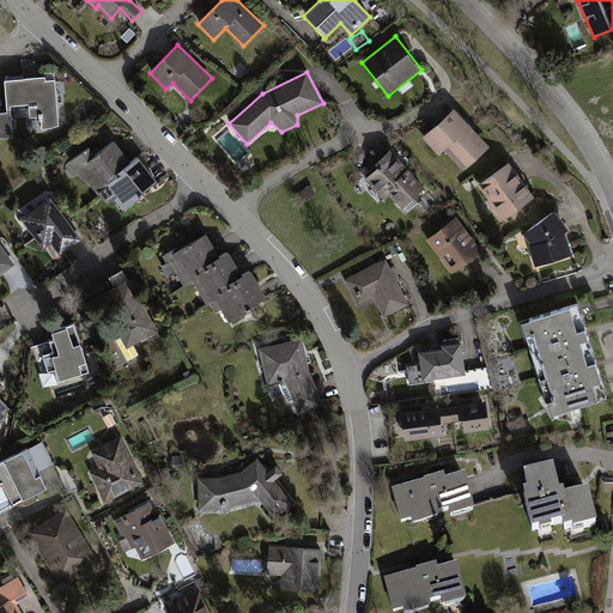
[(0,138),(13,138),(11,105),(30,104),(31,117),(41,116),(42,129),(52,128),(60,126),(56,79),(47,80),(46,77),(5,80),(7,111),(0,111),(0,138)]
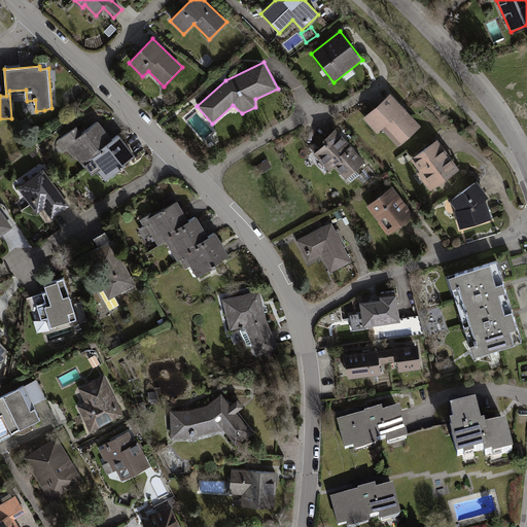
[(390,93),(363,118),(378,133),(382,129),(400,146),(421,126),(390,93)]
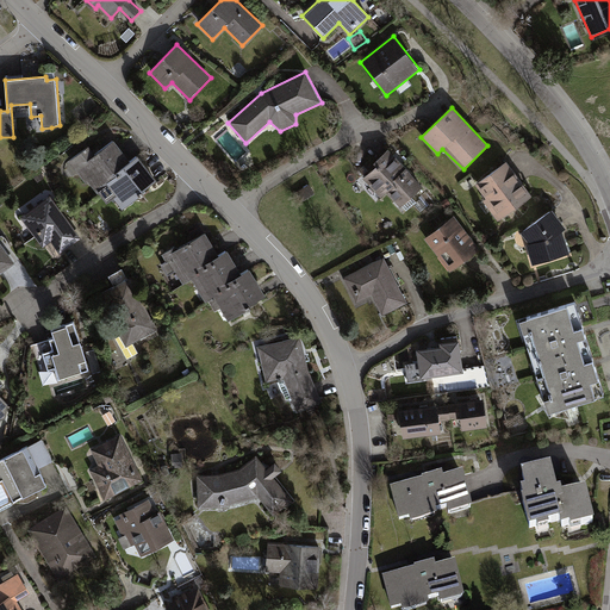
[(89,145),(68,161),(86,185),(89,182),(98,194),(100,193),(107,204),(114,199),(123,211),(143,194),(142,193),(159,180),(139,155),(132,161),(114,138),(95,154),(89,145)]
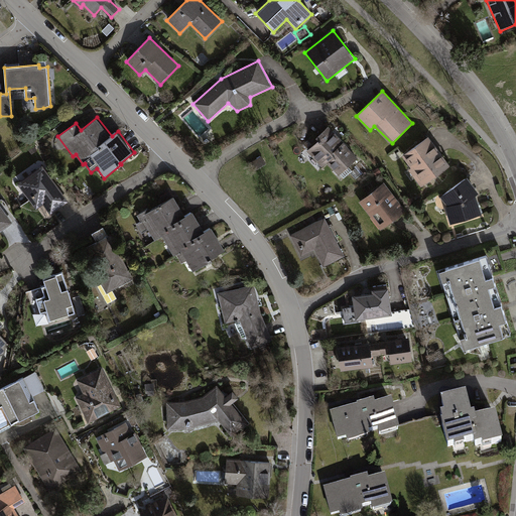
[(359,159),(329,126),(315,138),(318,140),(306,151),(321,167),(327,163),(340,177),(359,159)]
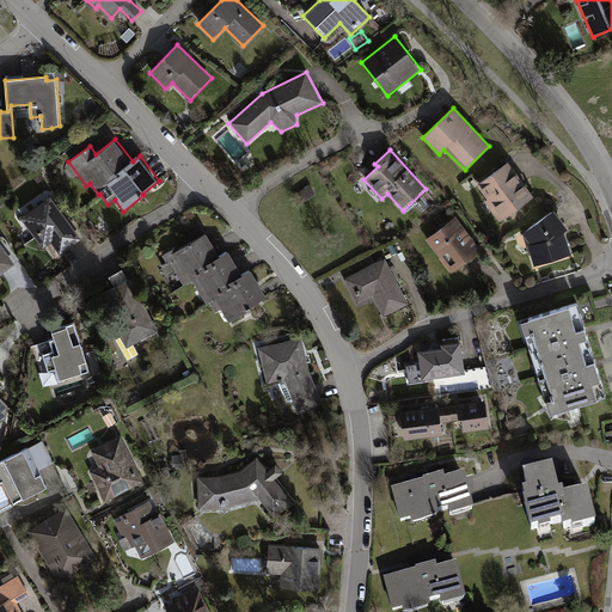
[(508,163),(477,185),(487,199),(484,201),(500,222),(534,197),(508,163)]
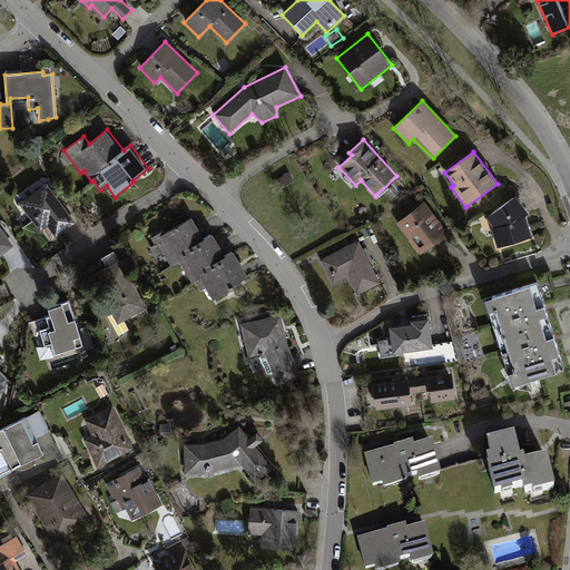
[(76,223),(47,183),(19,203),(40,232),(48,226),(56,237),(76,223)]
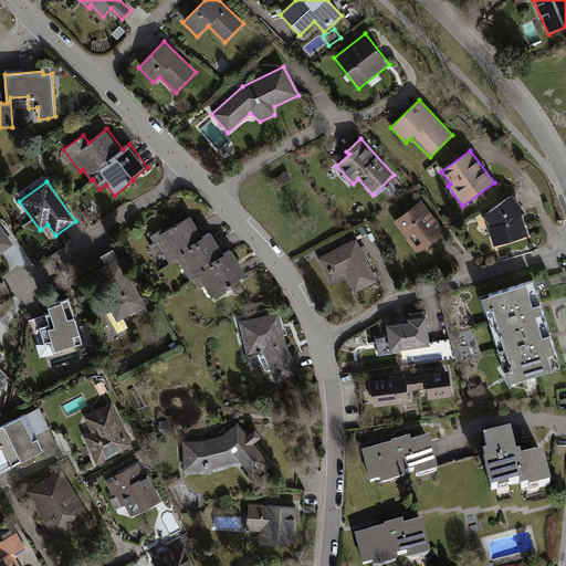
[(526,212),(512,195),(483,217),(491,227),(489,228),(494,247),(530,237),(523,215),(526,212)]
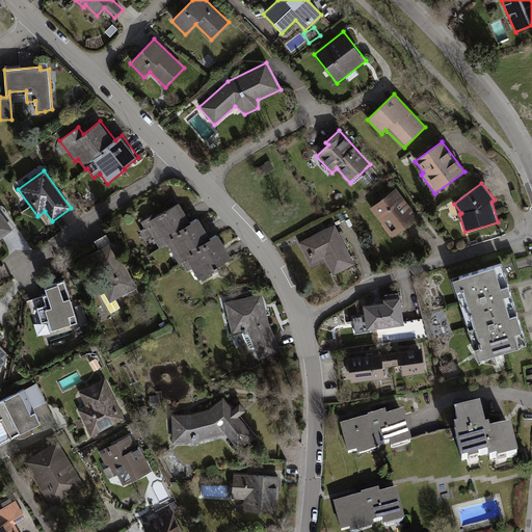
[(396,188),(370,208),(393,237),(419,217),(396,188)]
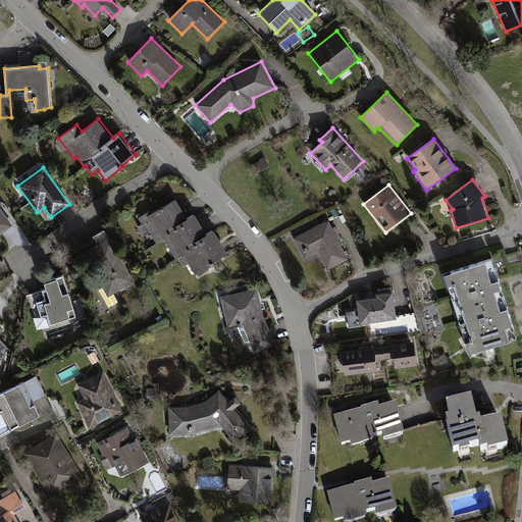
[(152,209),(138,217),(141,223),(138,226),(144,237),(151,232),(157,244),(165,239),(177,259),(180,257),(186,265),(190,262),(197,273),(229,254),(215,230),(208,235),(196,214),(189,218),(177,198),(154,212),(152,209)]
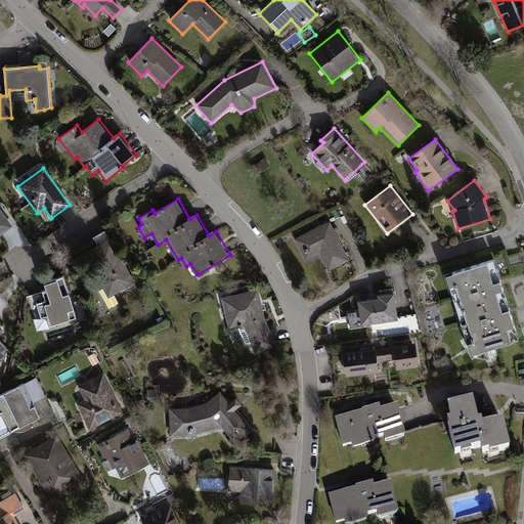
[(0,235),(13,227),(0,208),(0,235)]
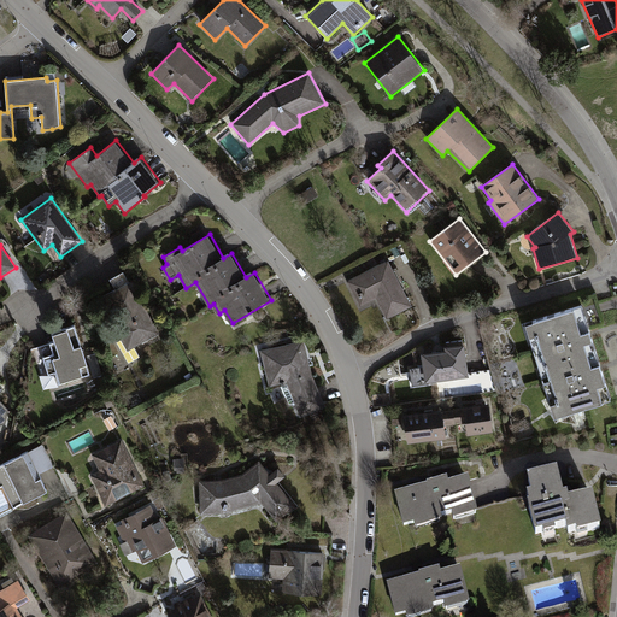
[(388,260),(347,282),(360,307),(376,300),(387,319),(412,306),(388,260)]
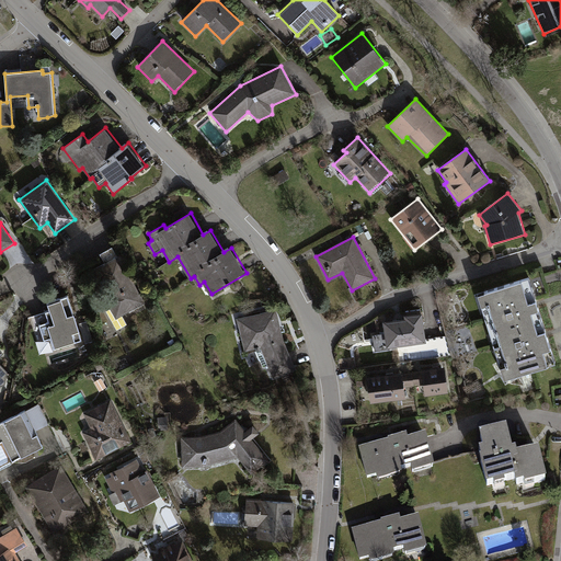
[(149,304),(123,255),(117,258),(113,249),(101,254),(105,263),(94,270),(110,299),(105,301),(116,321),(149,304)]
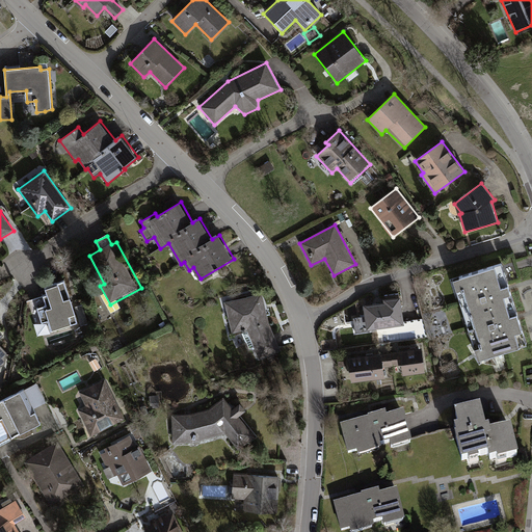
[(528,346),(502,265),(453,281),(478,362),(528,346)]
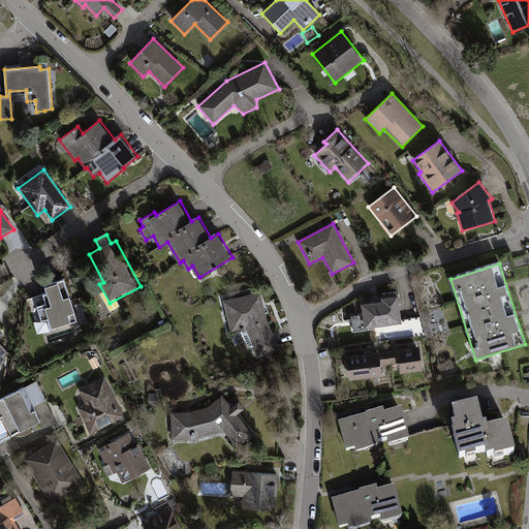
[(64,279),(44,285),(47,293),(42,294),(45,304),(37,307),(42,321),(49,320),(51,330),(78,321),(64,279)]
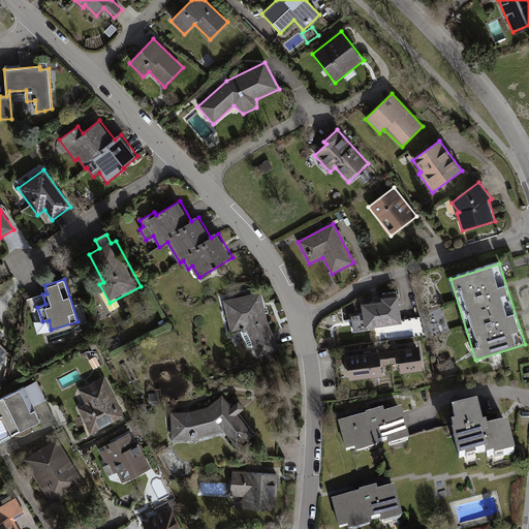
[(260,291),(223,301),(230,333),(246,329),(258,359),(279,349),(268,322),(260,291)]
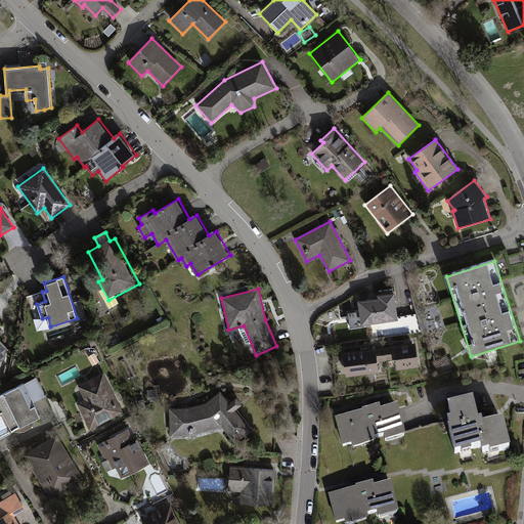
[(379,299),(357,301),(359,312),(348,313),(350,329),(364,326),(364,325),(398,320),(395,293),(378,295),(379,299)]
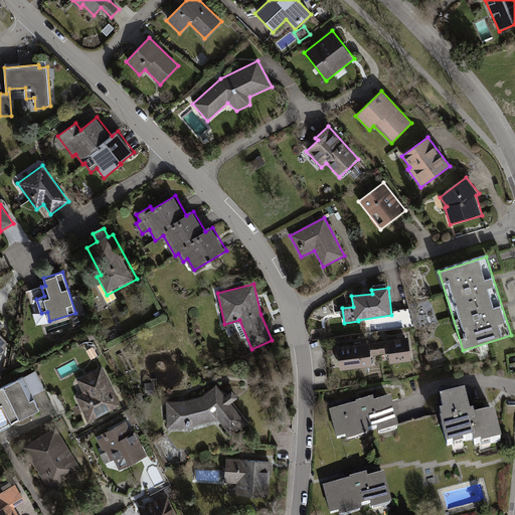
[(80,295),(73,297),(78,315),(86,313),(80,295)]
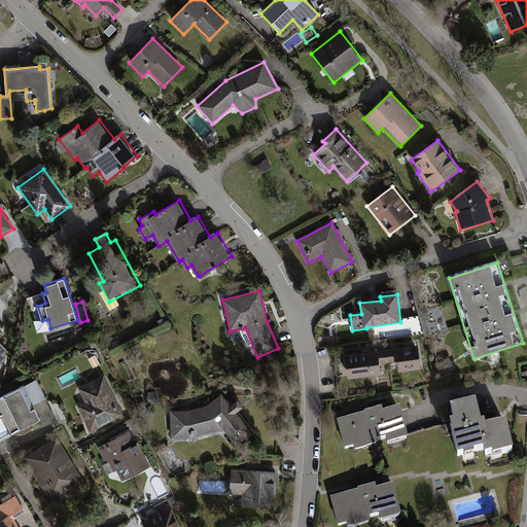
[(396,349),(387,350),(389,363),(398,362),(399,372),(421,370),(418,345),(396,348),(396,349)]
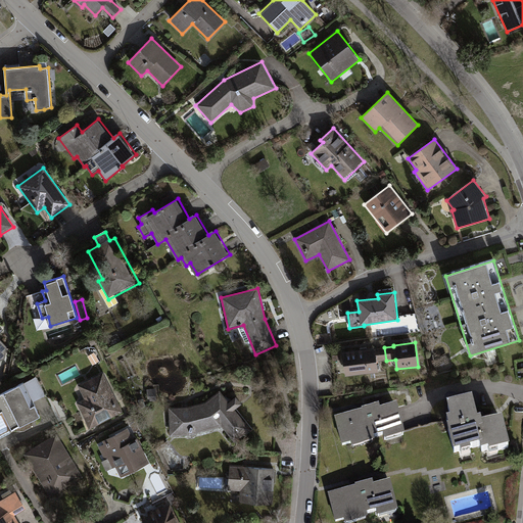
[(384,347),(342,352),(345,376),(378,372),(377,362),(386,361),(384,347)]
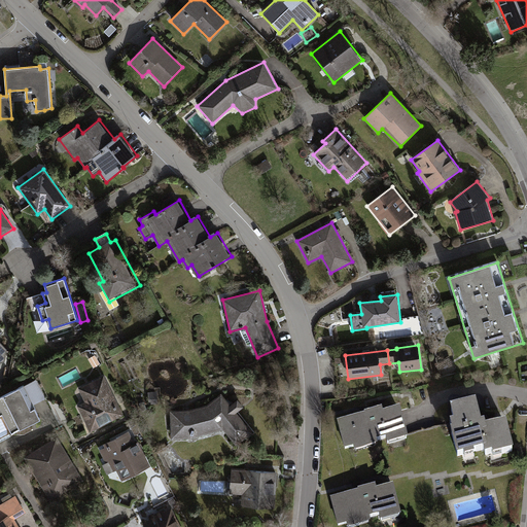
[(104,376),(78,389),(85,402),(77,407),(91,432),(125,416),(104,376)]
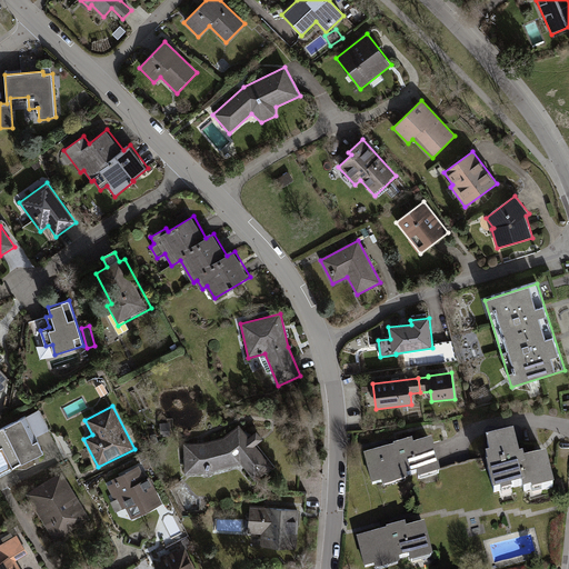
[(40,410),(0,429),(0,450),(3,449),(12,469),(45,455),(37,438),(50,431),(40,410)]
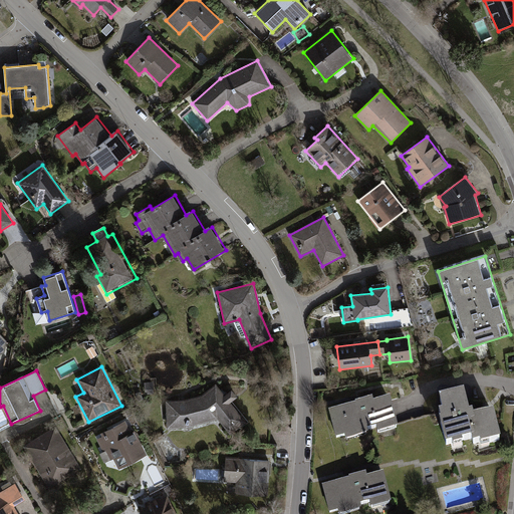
[(154,382),(145,382),(146,395),(155,395),(154,382)]
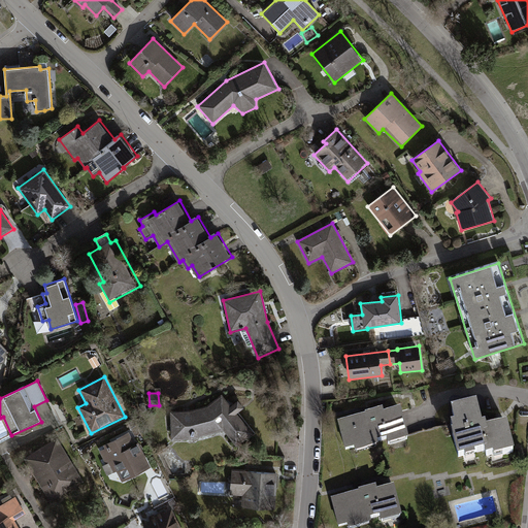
[(189,410),(170,413),(171,441),(192,440),(224,431),(238,448),(255,433),(237,413),(243,408),(237,400),(231,405),(222,394),(207,405),(189,410)]
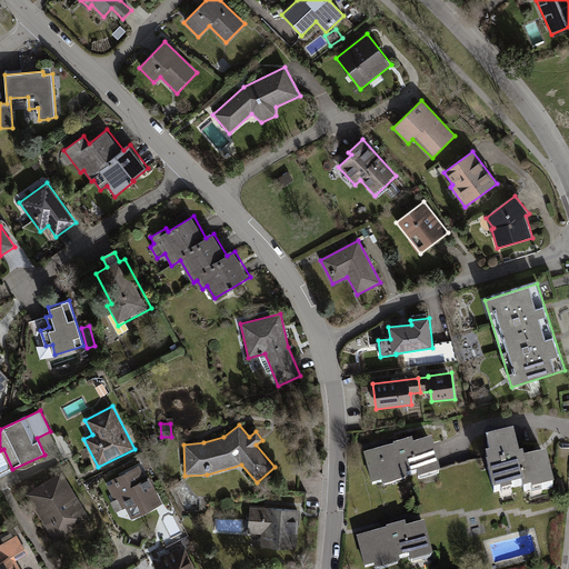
[(515,441),(487,449),(490,462),(486,463),(488,471),(487,472),(495,499),(501,497),(502,501),(513,498),(513,495),(523,492),(525,498),(533,495),(533,498),(556,492),(547,461),(526,467),(525,463),(521,465),(515,441)]
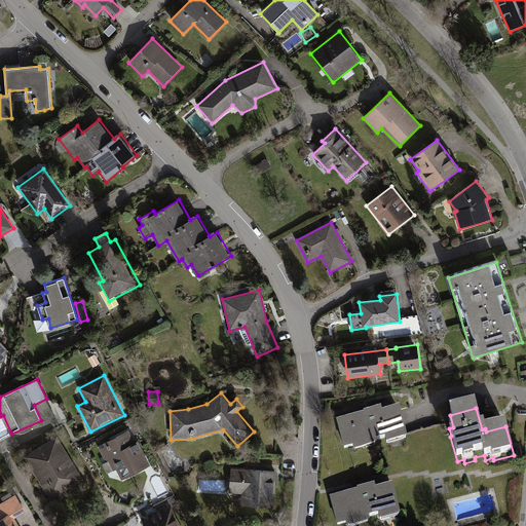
[(364,416),(335,423),(343,452),(352,450),(353,453),(376,447),(375,443),(385,441),(386,446),(408,441),(400,410),(382,414),(381,410),(364,414),(364,416)]
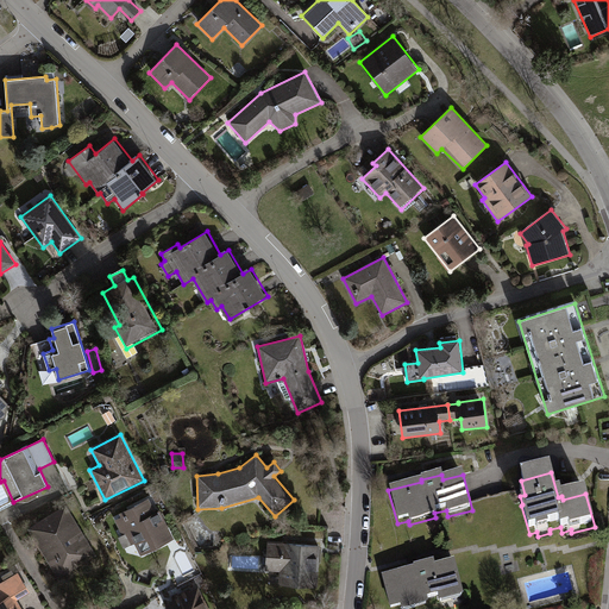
[(161,490),(152,495),(156,503),(165,498),(161,490)]
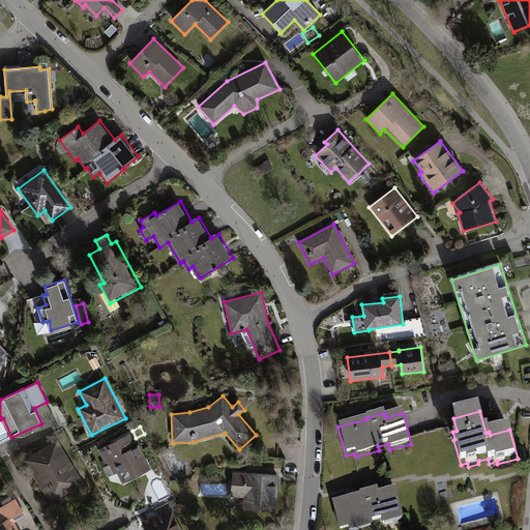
[(106,450),(100,453),(112,476),(117,473),(122,483),(152,469),(140,445),(136,446),(129,435),(105,447),(106,450)]
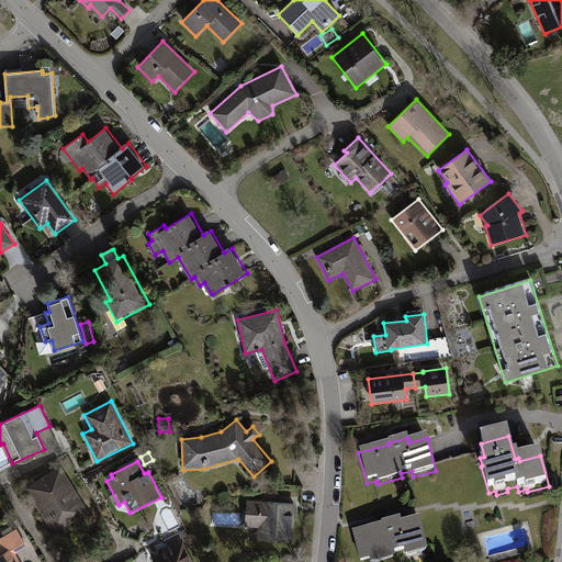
[(62,468),(26,489),(55,535),(90,513),(62,468)]
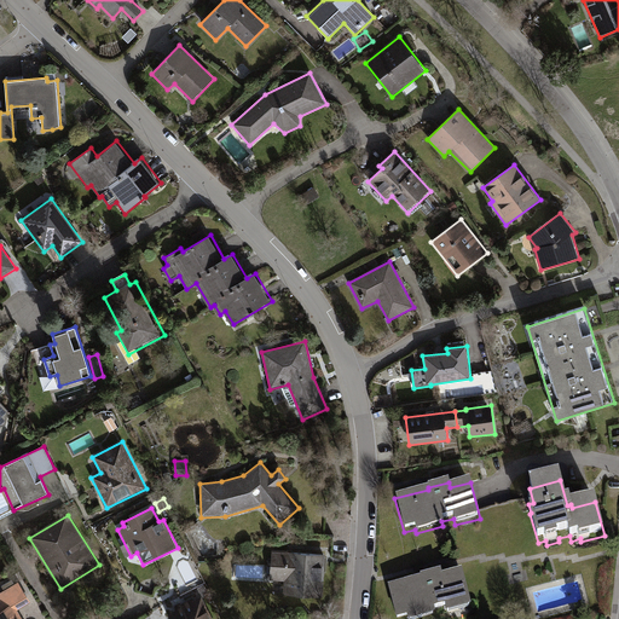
[(327,551),(272,549),(270,579),(285,579),(284,591),(324,594),(327,551)]
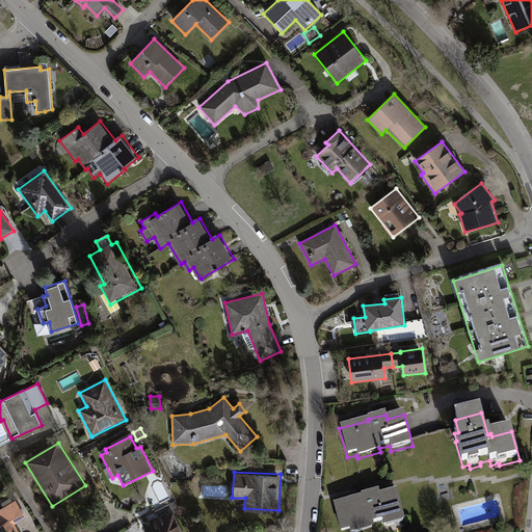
[(362,494),(334,501),(341,530),(350,528),(351,531),(375,525),(373,522),(383,519),(384,525),(406,519),(398,487),(380,491),(379,487),(362,491),(362,494)]
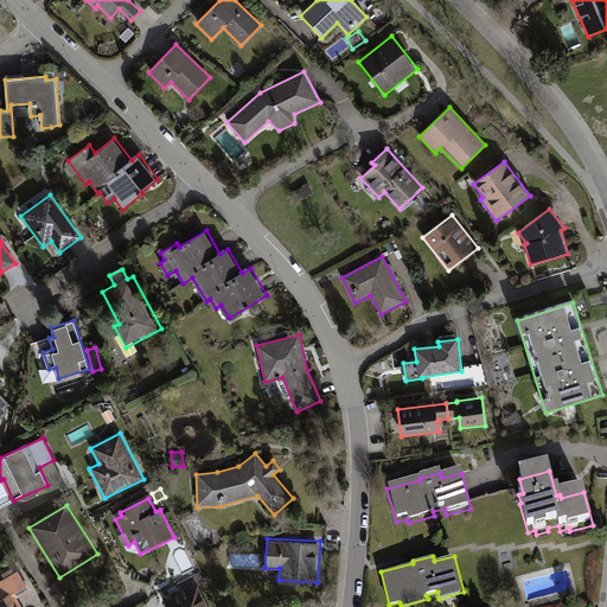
[(31,590),(18,569),(0,580),(0,606),(23,606),(18,599),(31,590)]
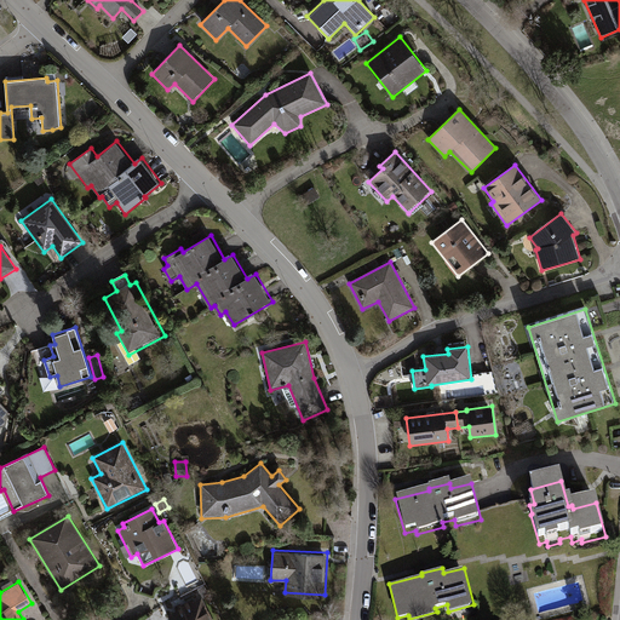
[(214,619),(202,595),(167,612),(171,619),(214,619)]
